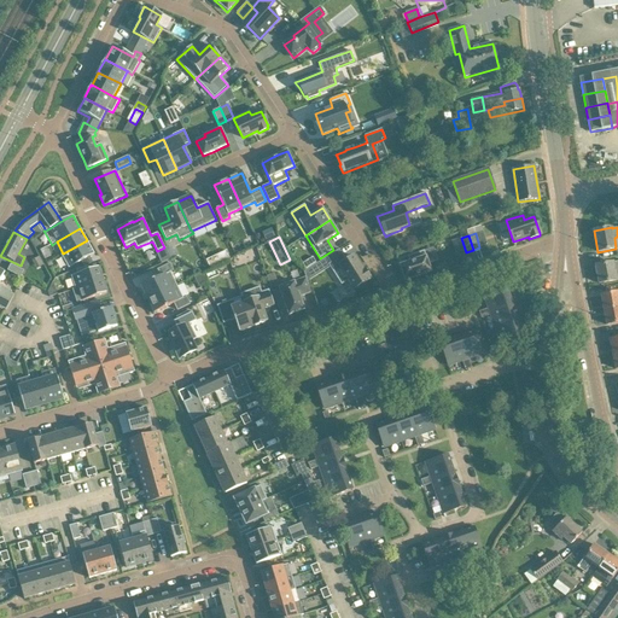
[(87,240),(63,254),(60,255),(69,268),(94,254),(87,240)]
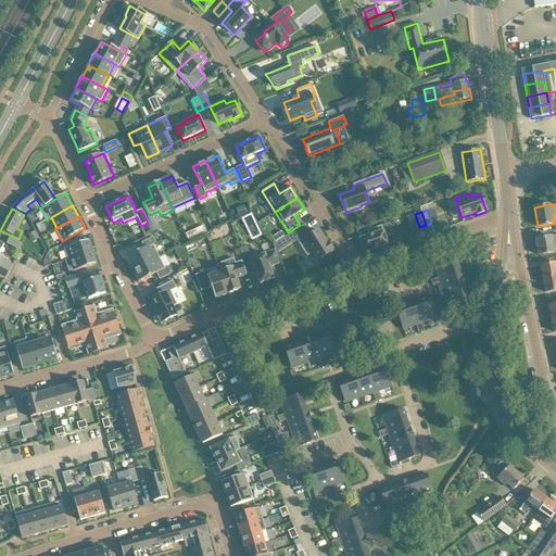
[(298,237),(308,230),(305,225),(294,231),(298,237)]
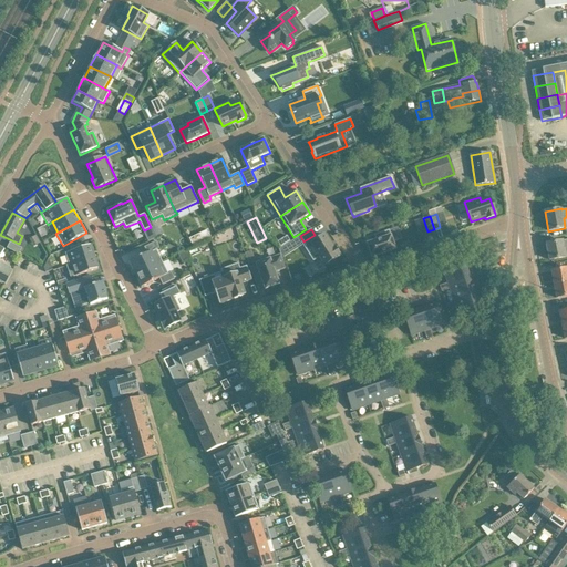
[(207,230),(199,234),(203,240),(210,237),(207,230)]
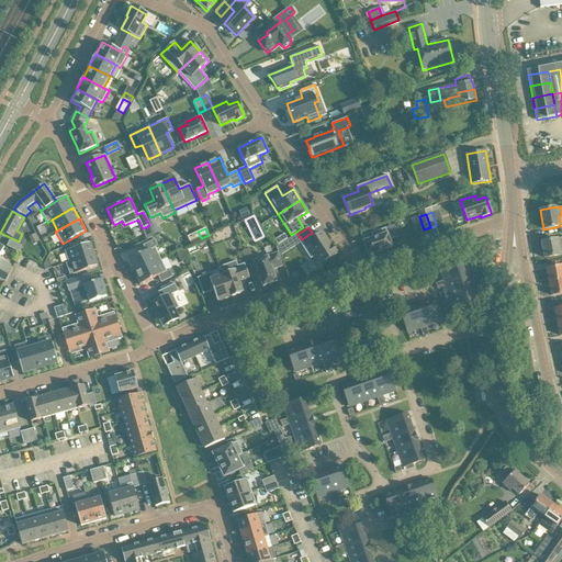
[(372,238),(363,242),(369,256),(377,253),(377,254),(384,250),(392,248),(385,228),(371,233),(372,238)]
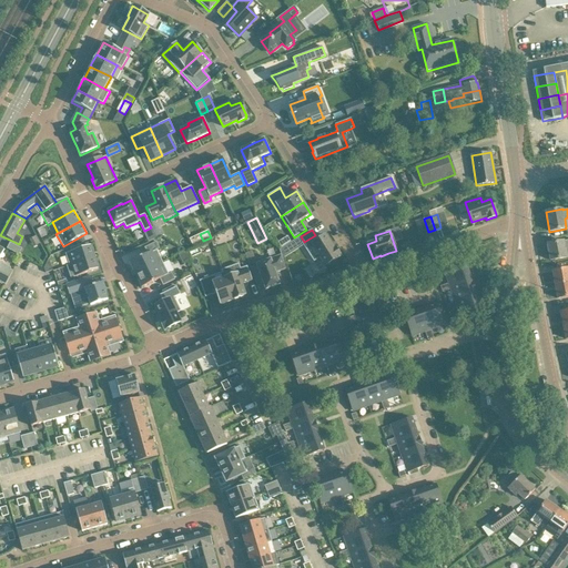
[(288,235),(279,242),(282,247),(292,242),(288,235)]
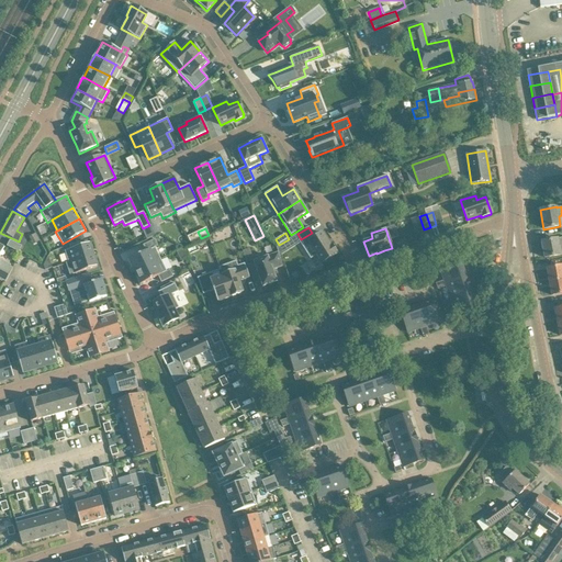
[(335,255),(337,254),(332,245),(329,246),(322,233),(302,246),(311,259),(317,255),(322,263),(335,255)]
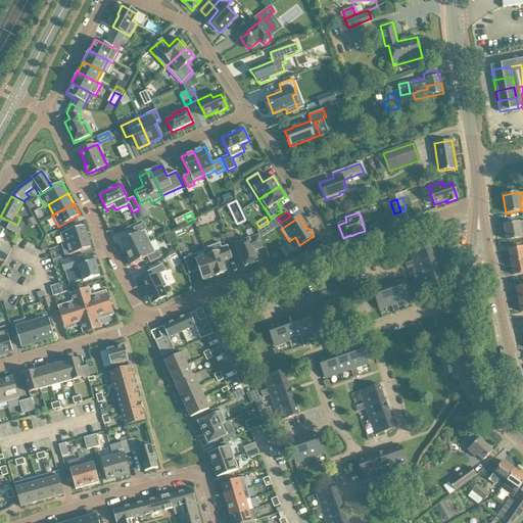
[(522,221),(504,225),(507,240),(521,237),(522,236),(522,221)]
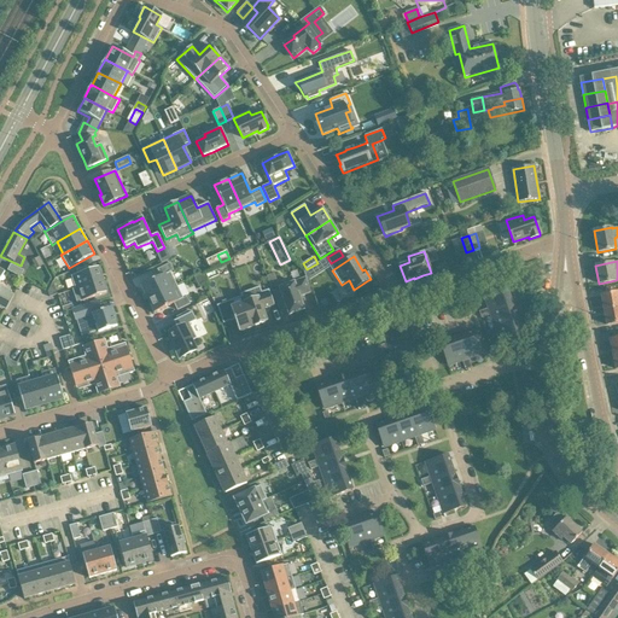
[(141,286),(147,299),(176,285),(170,272),(174,270),(170,263),(157,269),(161,277),(141,286)]
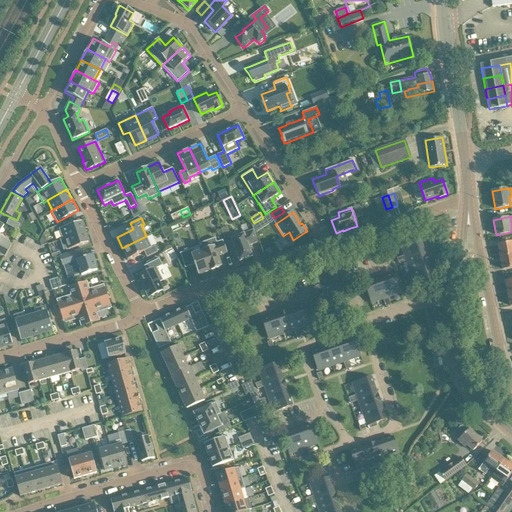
[(9,219),(6,224),(16,230),(19,224),(9,219)]
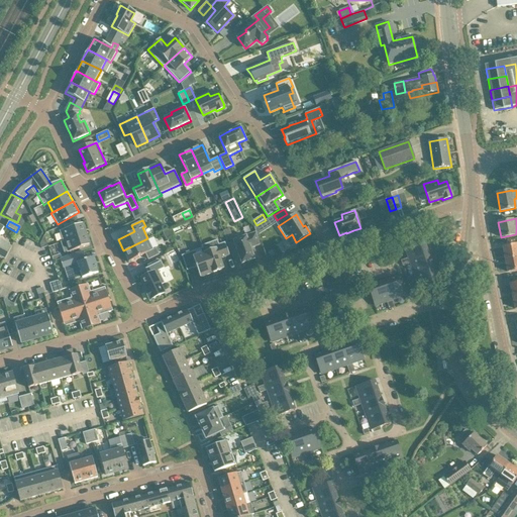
[(63,241),(85,234),(82,224),(75,226),(74,222),(64,226),(65,229),(60,231),(63,241)]
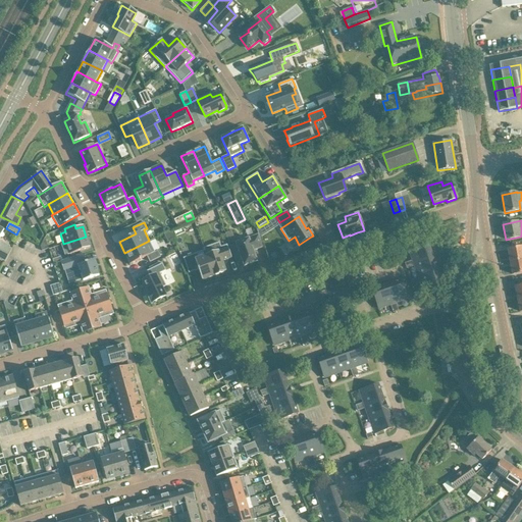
[(0,227),(0,251),(8,256),(11,249),(9,248),(9,247),(0,241),(0,237),(4,230),(0,227)]
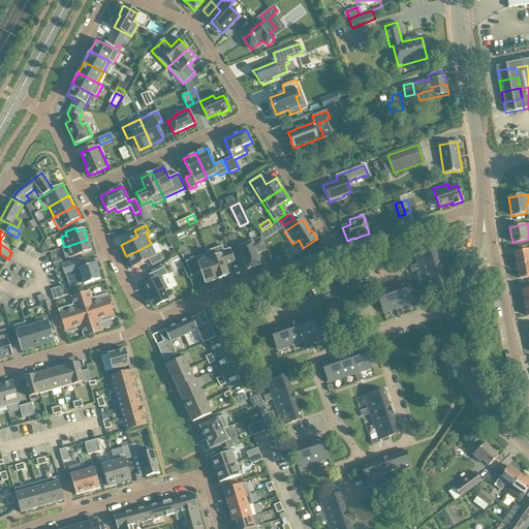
[(168,243),(176,240),(173,234),(166,237),(168,243)]
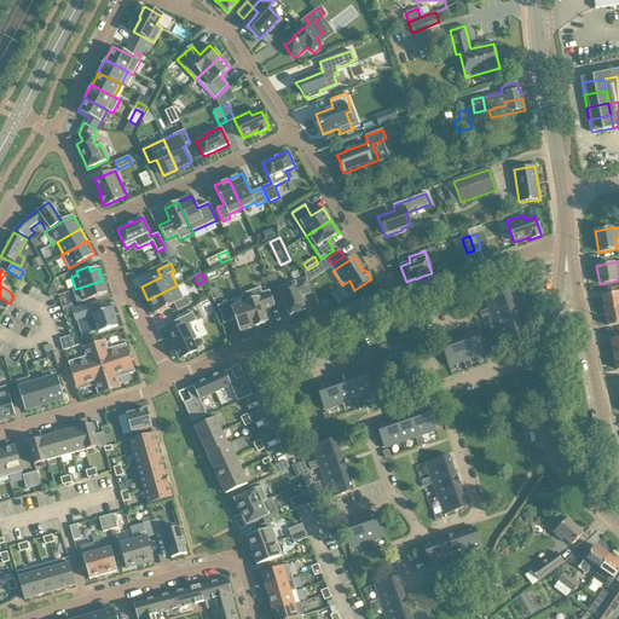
[(268,277),(272,288),(279,285),(276,275),(268,277)]
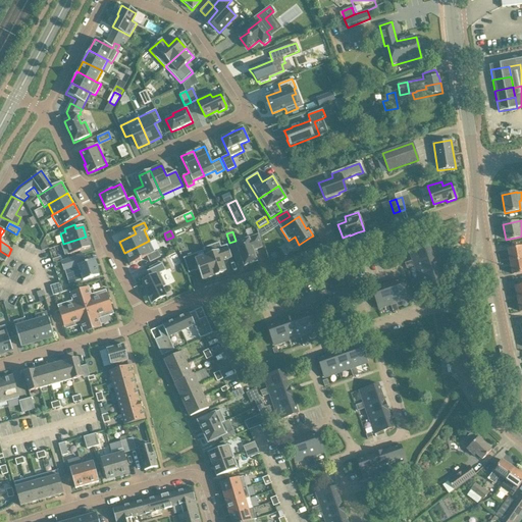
[(263,248),(258,235),(236,243),(244,266),(257,261),(253,251),(263,248)]
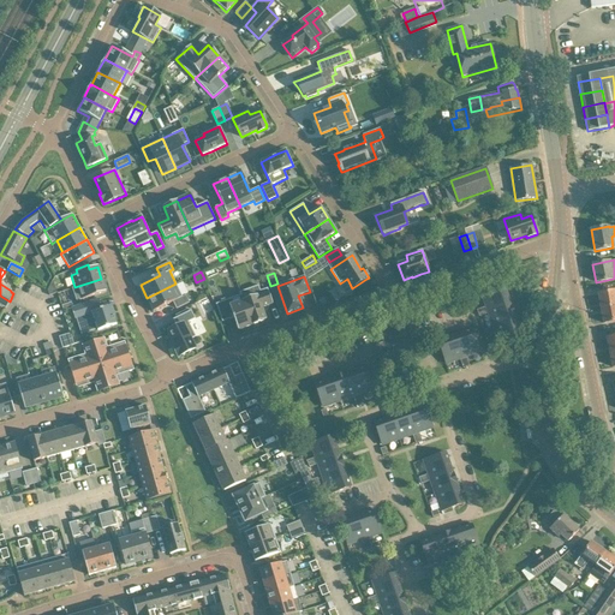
[(101,279),(75,287),(72,288),(76,302),(106,292),(101,279)]
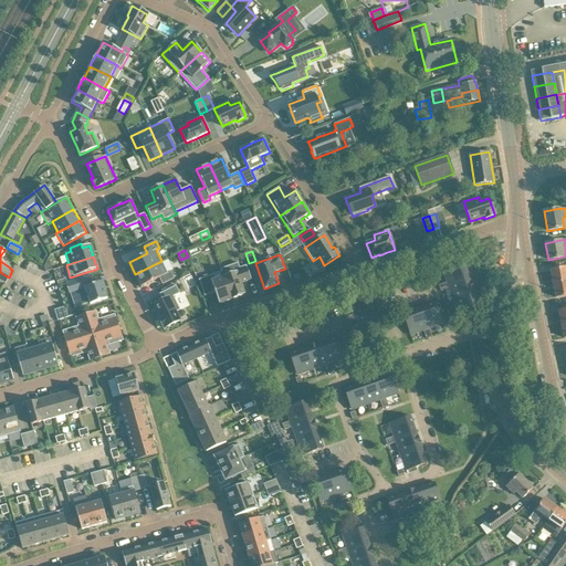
[(161,261),(135,274),(142,286),(159,278),(163,284),(174,279),(170,272),(168,273),(161,261)]
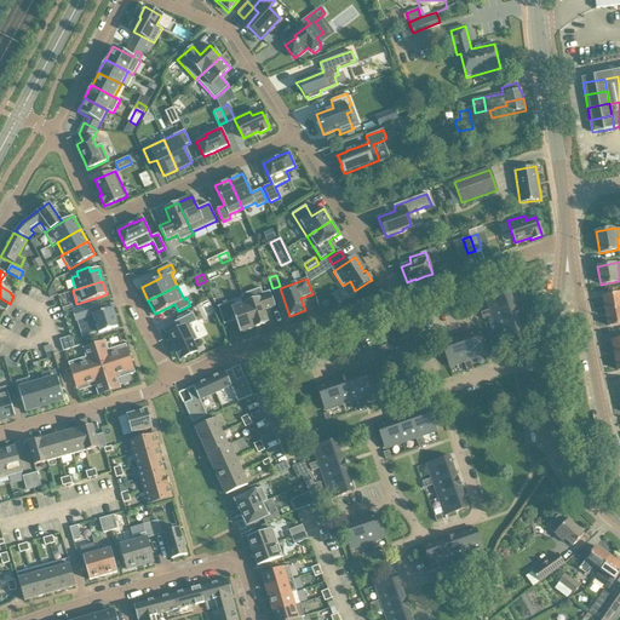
[(491,309),(492,313),(514,305),(507,287),(506,287),(507,288),(486,296),(491,309)]
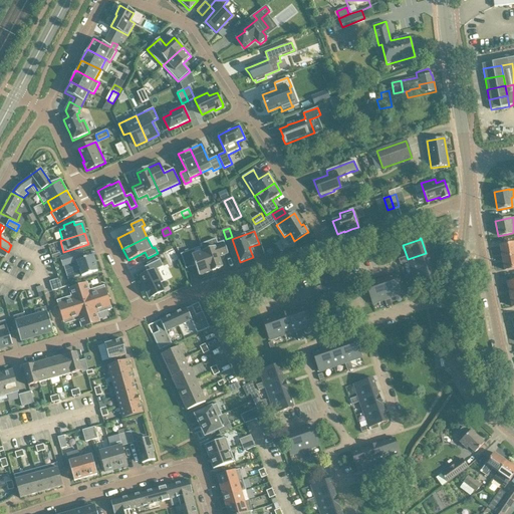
[(216,239),(200,244),(201,247),(202,247),(211,272),(223,268),(219,257),(228,254),(223,241),(218,243),(216,239)]
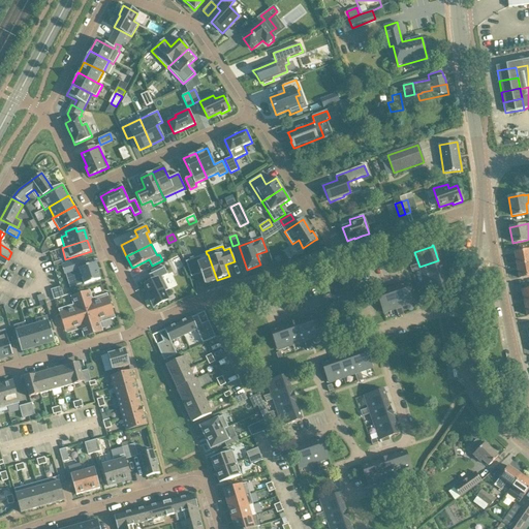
[(528,250),(515,253),(517,266),(528,262),(528,250)]
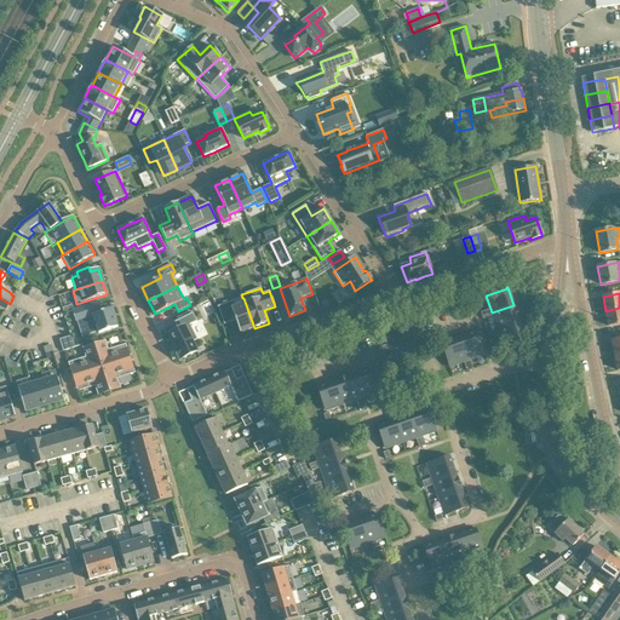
[(242,298),(218,306),(224,325),(235,321),(240,333),(254,328),(244,298),(242,298)]
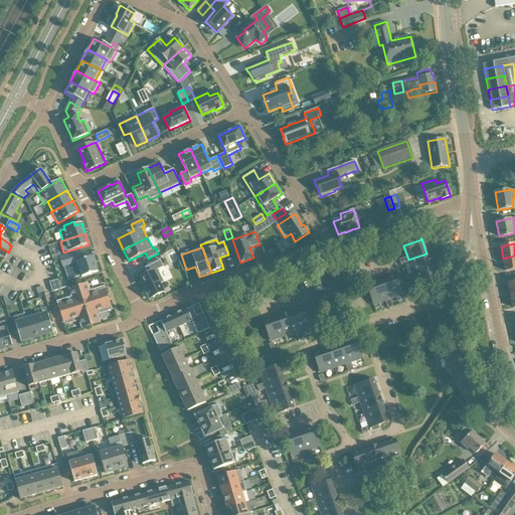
[(82,250),(61,258),(59,259),(62,268),(70,265),(74,278),(81,276),(81,277),(98,272),(93,256),(86,259),(82,250)]
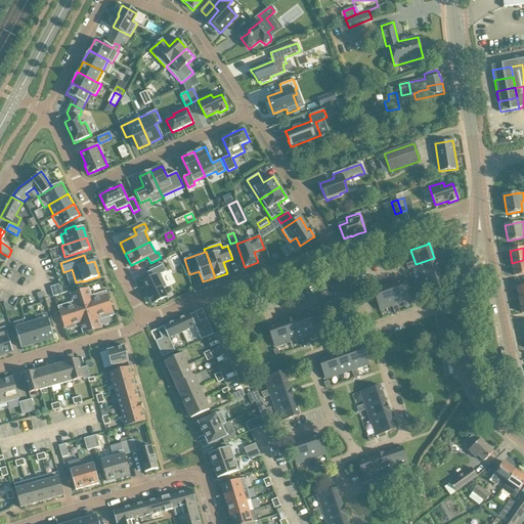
[(417,267),(420,278),(439,272),(434,258),(416,264),(417,267)]
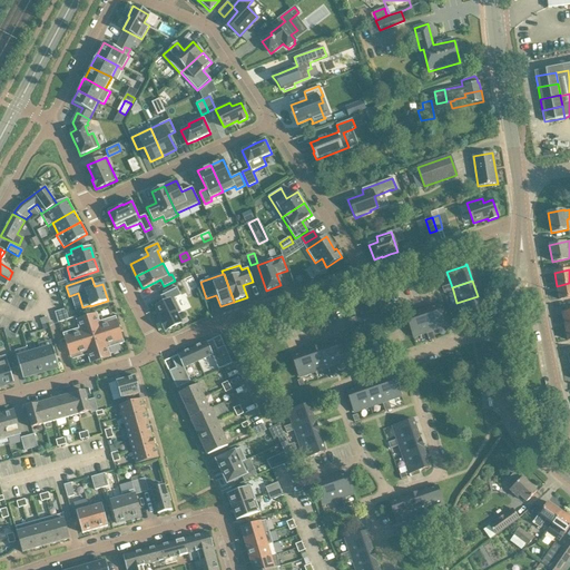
[(569,297),(569,283),(557,286),(559,300),(569,297)]
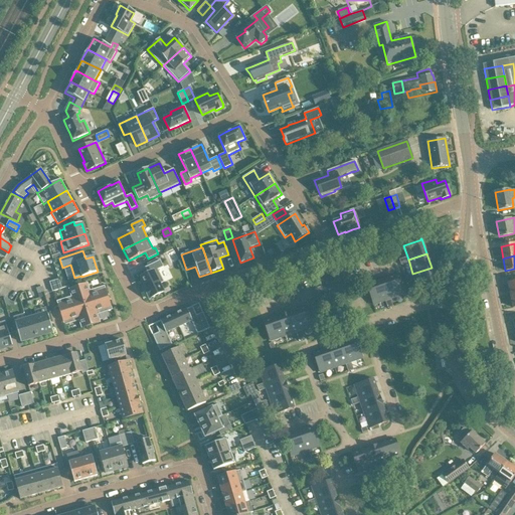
[(148,274),(141,278),(146,290),(145,291),(149,299),(163,292),(160,285),(164,283),(158,270),(163,267),(160,260),(145,268),(148,274)]
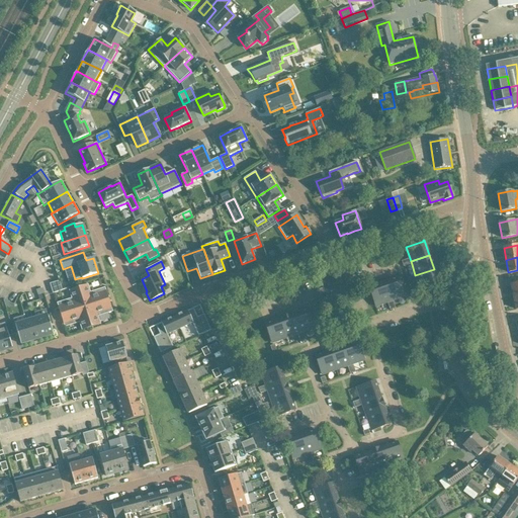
[(324,287),(325,290),(344,284),(339,269),(338,269),(338,270),(320,276),(324,287)]
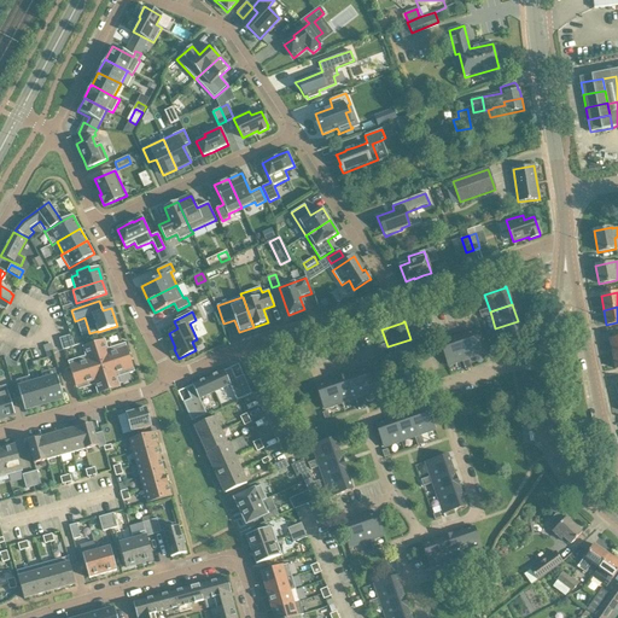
[(524,338),(518,321),(495,328),(501,345),(523,338),(523,339),(524,338)]
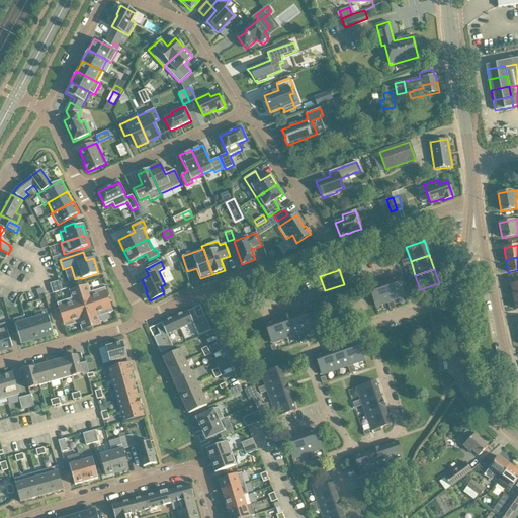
[(399,277),(383,282),(390,301),(393,300),(405,296),(398,278),(399,278),(399,277)]
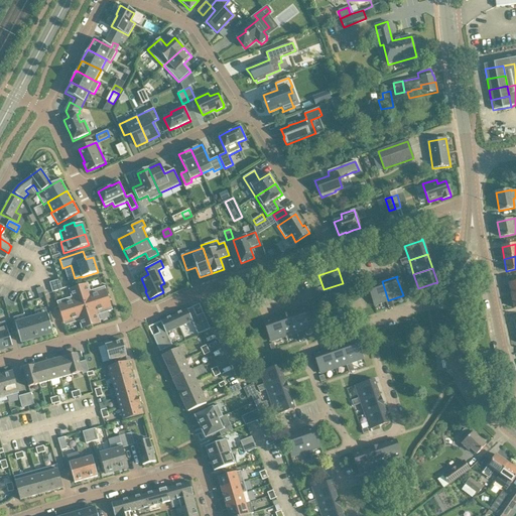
[(386,301),(388,300),(382,281),(367,286),(367,287),(368,287),(374,305),(386,301)]
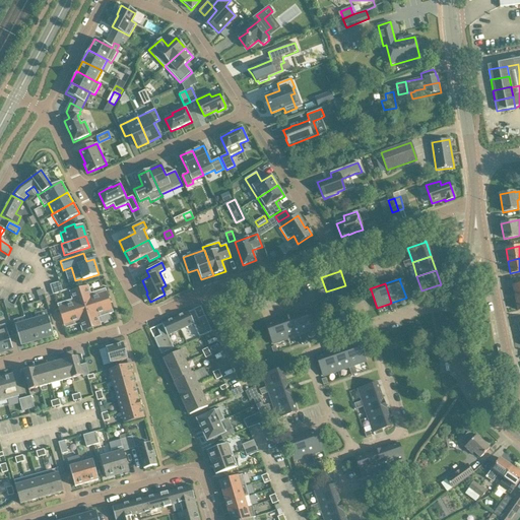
[(78,288),(85,309),(110,301),(106,288),(90,294),(88,285),(78,288)]
